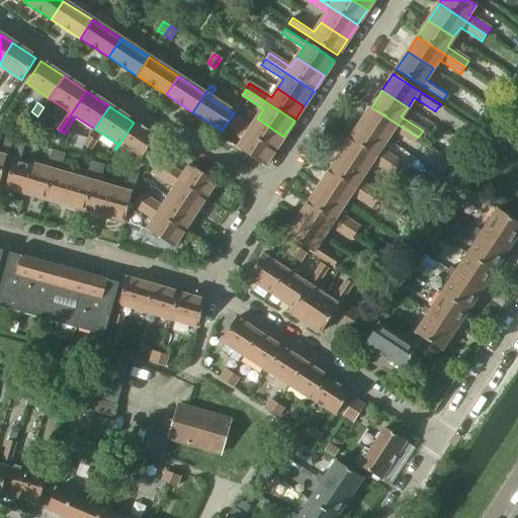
[(371,107),(360,122),(386,140),(393,130),(414,144),(418,138),(371,107)]
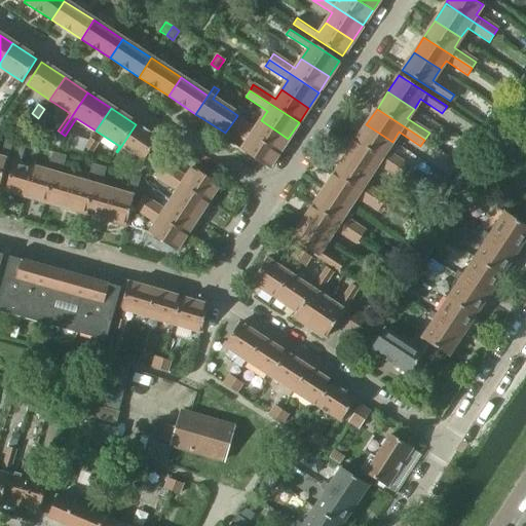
[(288,139),(261,120),(255,129),(236,117),(231,124),(277,154),(288,139)]
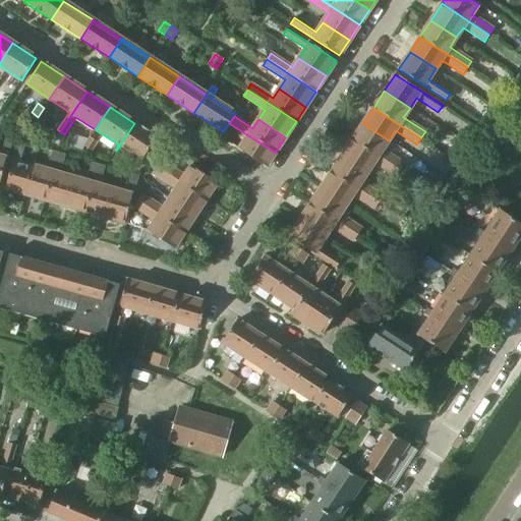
[(156,137),(134,123),(116,151),(119,152),(122,147),(141,160),(156,137)]
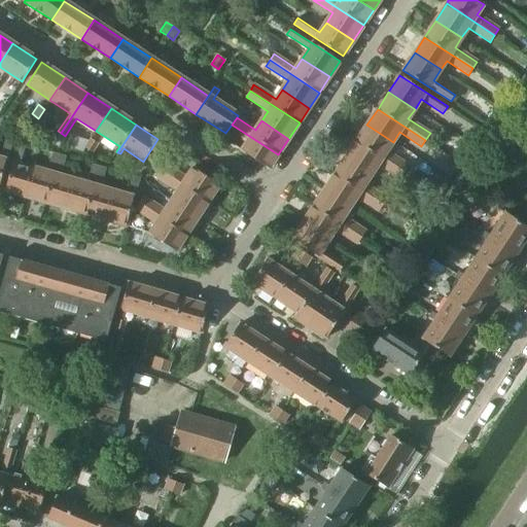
[(278,154),(232,125),(229,129),(247,141),(241,151),(258,163),(269,170),(278,154)]
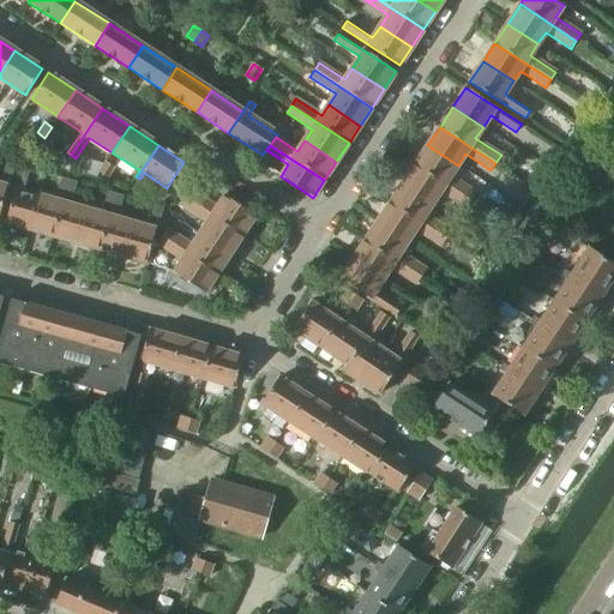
[(427,145),(415,166),(470,202),(476,193),(450,176),(458,166),(427,145)]
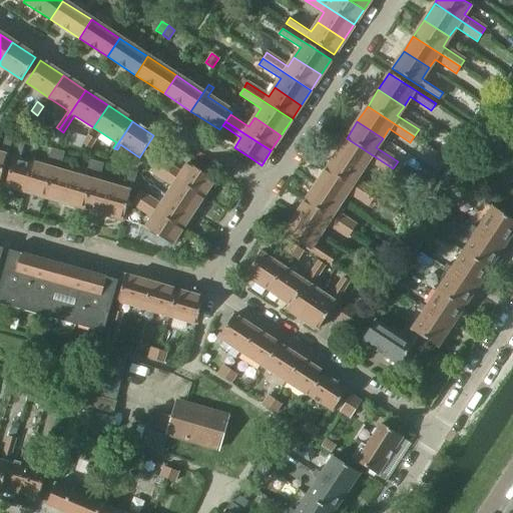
[(0,153),(0,178),(12,137),(5,135),(0,153)]
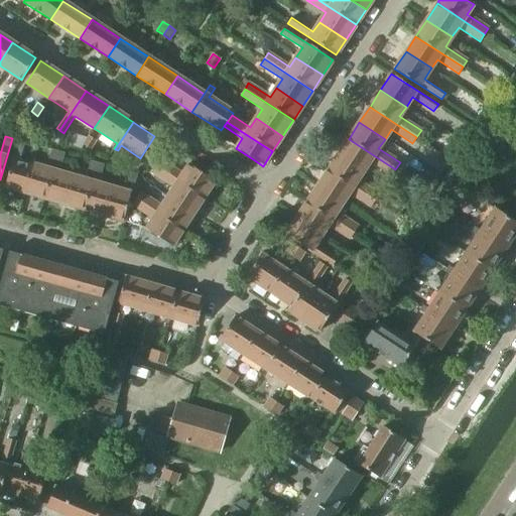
[(90,150),(96,141),(89,136),(83,145),(90,150)]
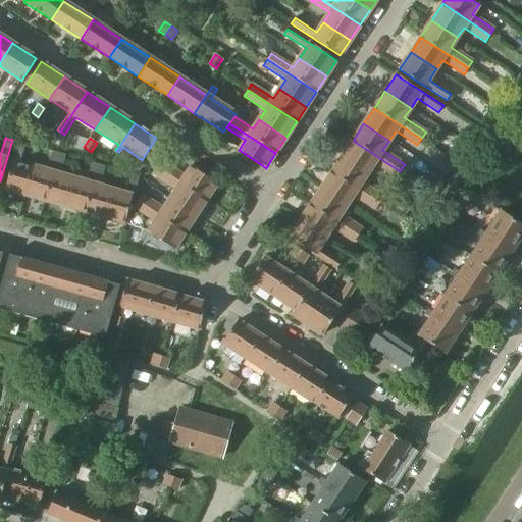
[(353,141),(342,156),(368,173),(374,163),(396,177),(400,171),(353,141)]
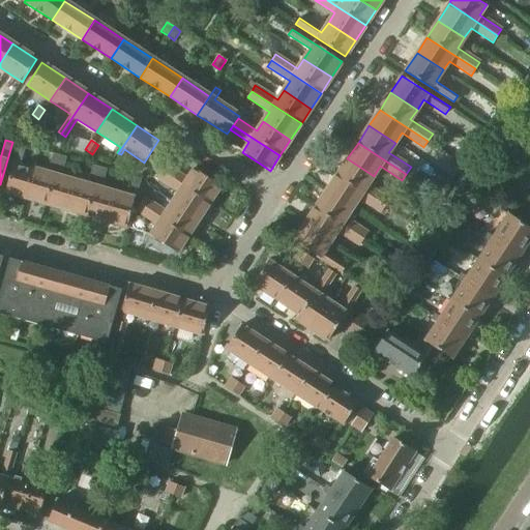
[(4,193),(24,198),(32,169),(19,165),(24,149),(17,148),(4,193)]
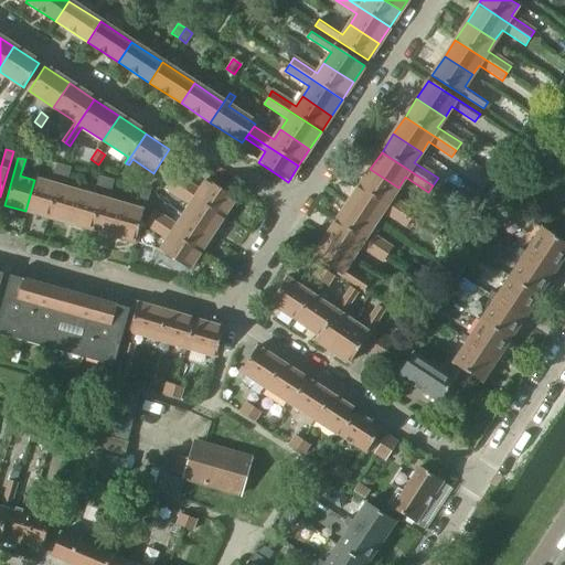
[(50,184),(34,180),(25,211),(48,217),(63,166),(56,163),(50,184)]
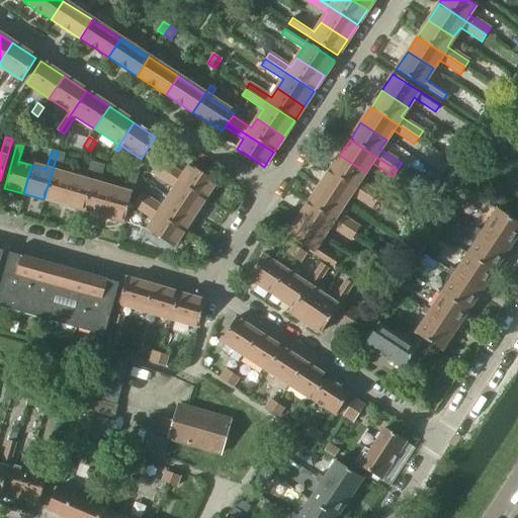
[(58,152),(44,199),(63,205),(72,176),(59,173),(65,154),(58,152)]
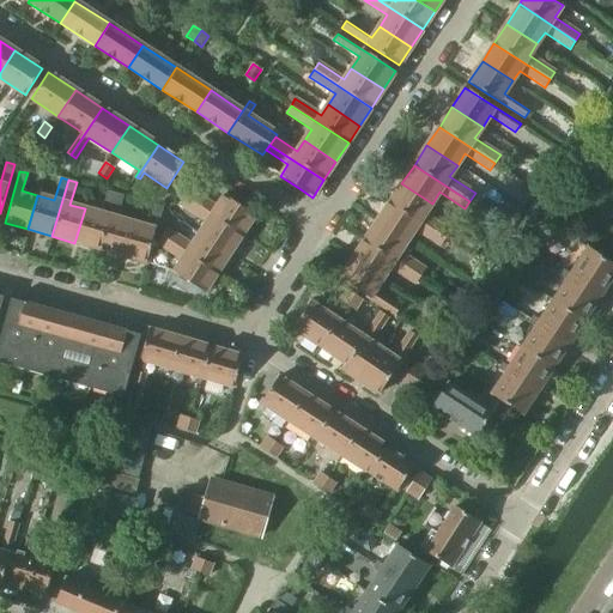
[(401,183),(389,202),(444,240),(450,231),(425,214),(432,204),(401,183)]
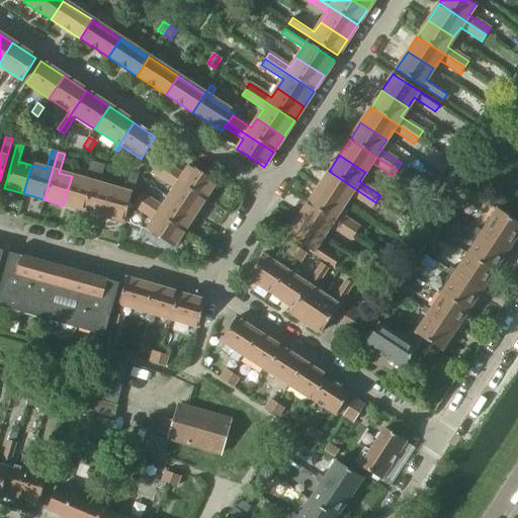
[(162,161),(157,168),(204,198),(216,182),(189,165),(183,175),(162,161)]
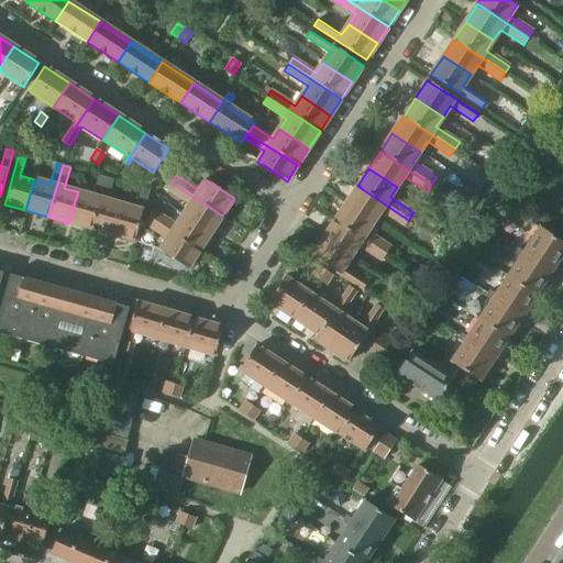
[(92,196),(78,191),(68,223),(90,230),(106,177),(99,176),(92,196)]
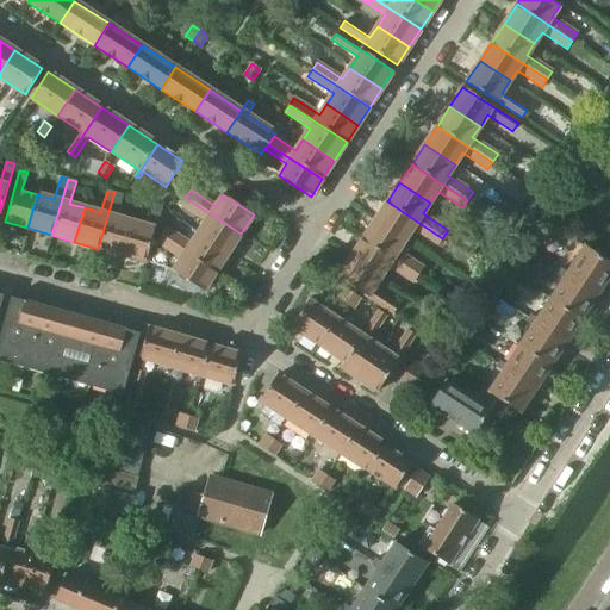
[(174,191),(167,203),(175,209),(184,197),(174,191)]
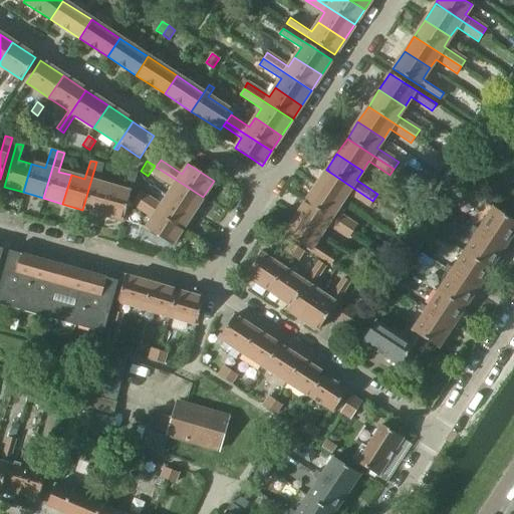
[(96,162),(82,210),(102,215),(110,187),(97,183),(103,165),(96,162)]
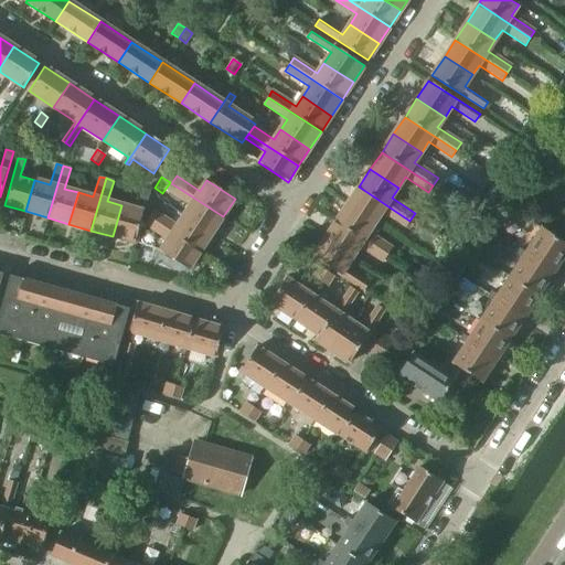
[(223,216),(171,183),(167,190),(190,205),(183,216),(212,234),(223,216)]
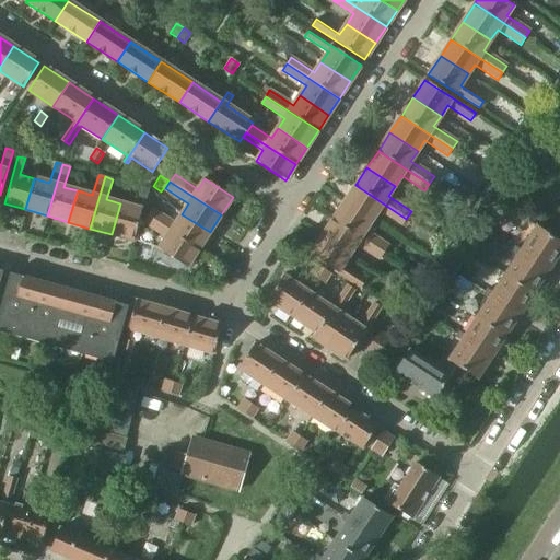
[(356,185),(345,202),(372,220),(378,210),(403,225),(406,219),(356,185)]
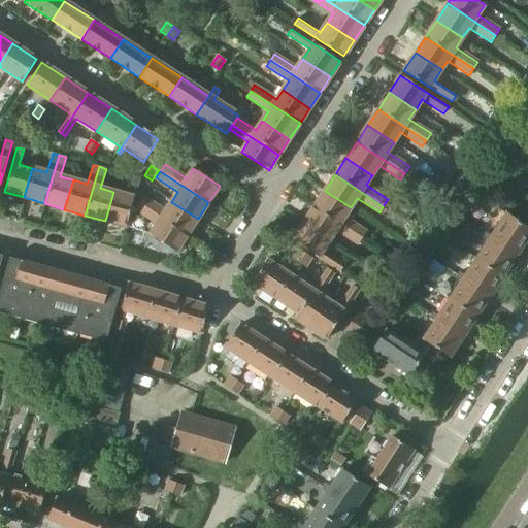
[(128,196),(113,192),(105,221),(126,227),(140,178),(133,176),(128,196)]
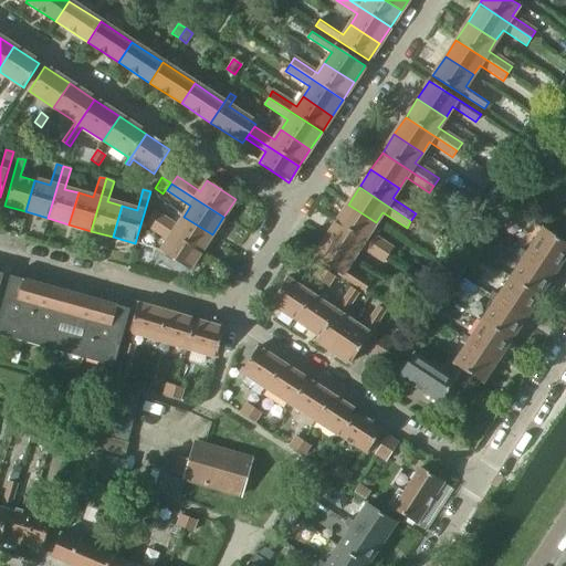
[(348,205),(336,222),(388,257),(392,248),(369,233),(376,222),(348,205)]
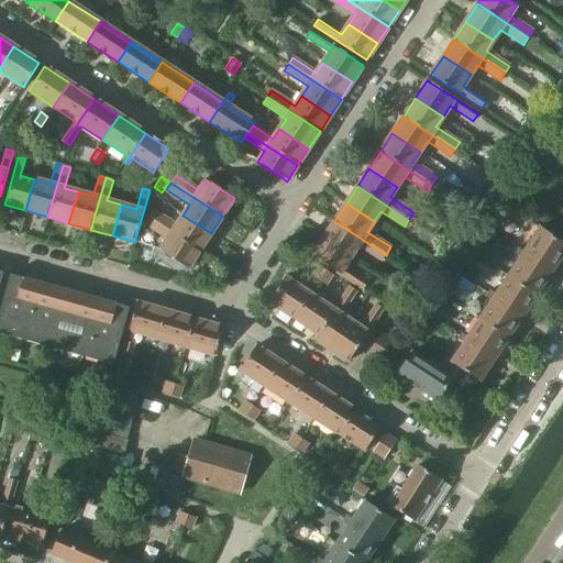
[(211,233),(183,216),(176,225),(153,209),(147,217),(199,251),(211,233)]
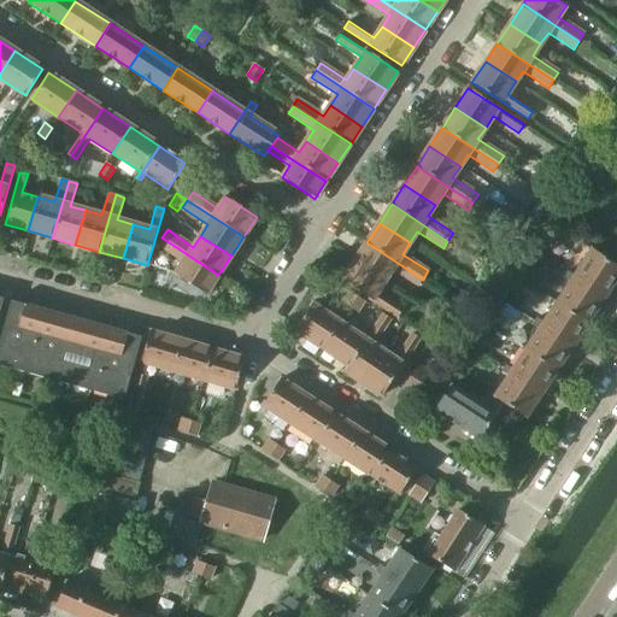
[(218,275),(162,238),(157,245),(183,262),(175,274),(205,294),(218,275)]
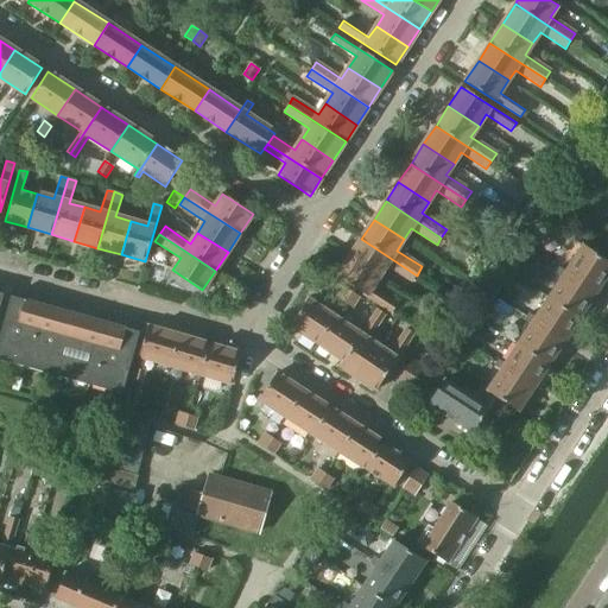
[(521,235),(515,245),(526,251),(532,242),(521,235)]
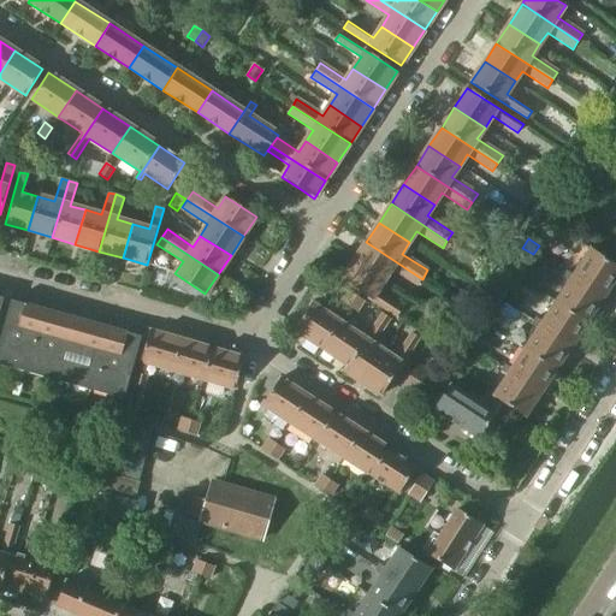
[(366,242),(354,261),(384,280),(392,268),(418,285),(422,279),(366,242)]
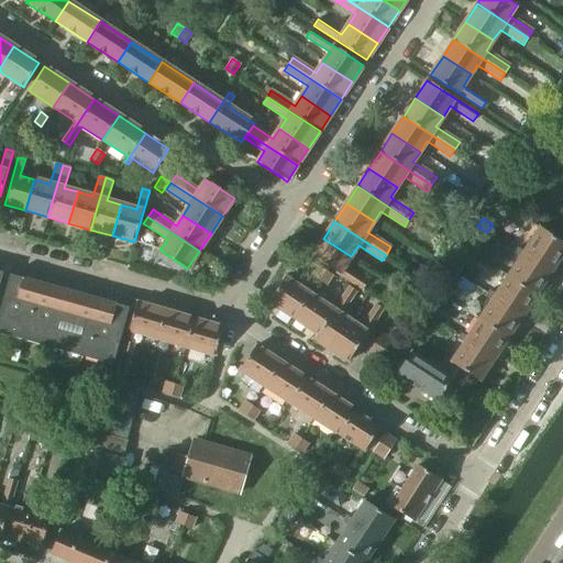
[(477,227),(474,232),(483,239),(487,232),(477,227)]
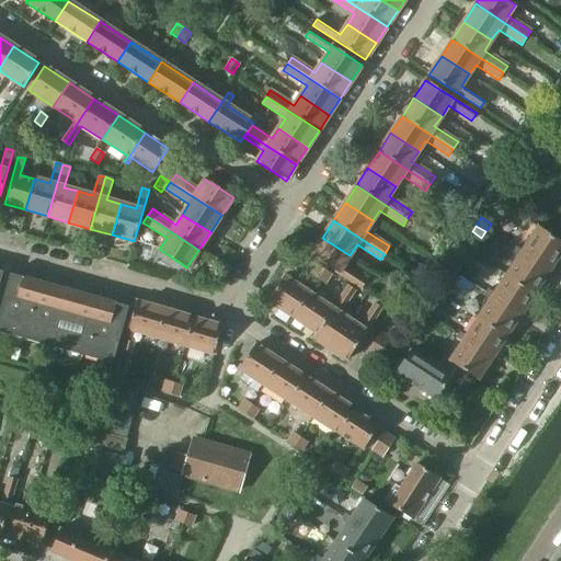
[(515,248),(513,250),(548,273),(560,253),(560,250),(533,232),(521,251),(515,248)]
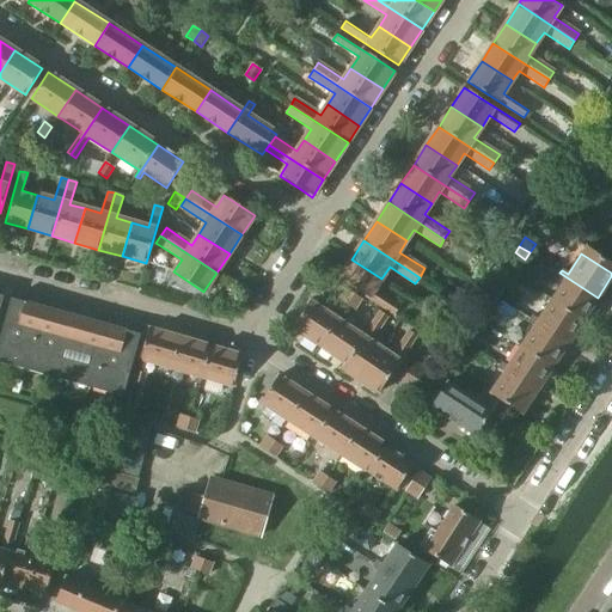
[(338,279),(353,288),(395,314),(399,307),(374,291),(381,279),(352,259),(338,279)]
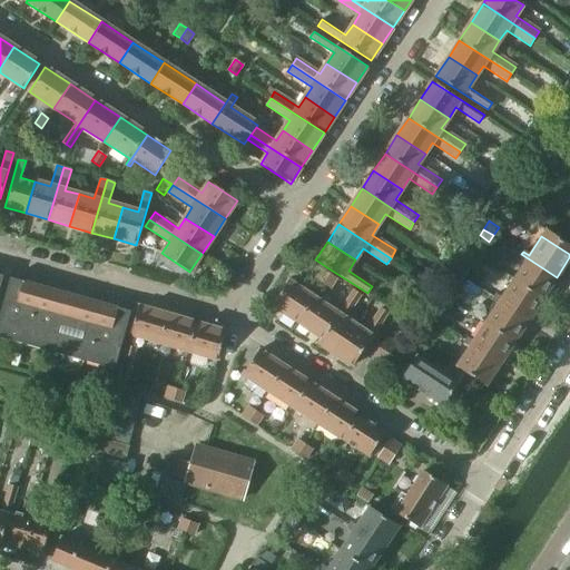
[(557,277),(521,254),(519,257),(526,261),(512,281),(542,300),(557,277)]
